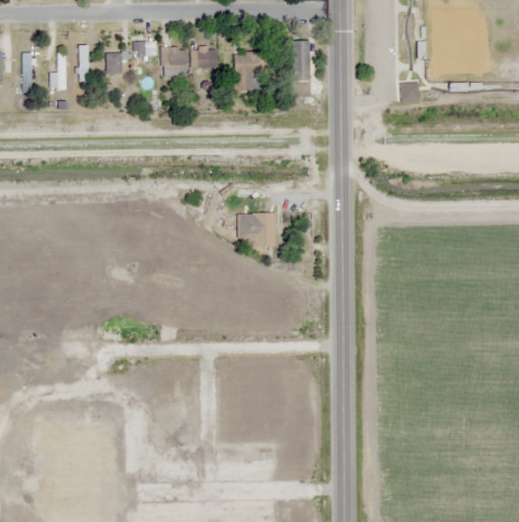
[(310,41),(290,41),(290,81),(310,81),(310,41)]
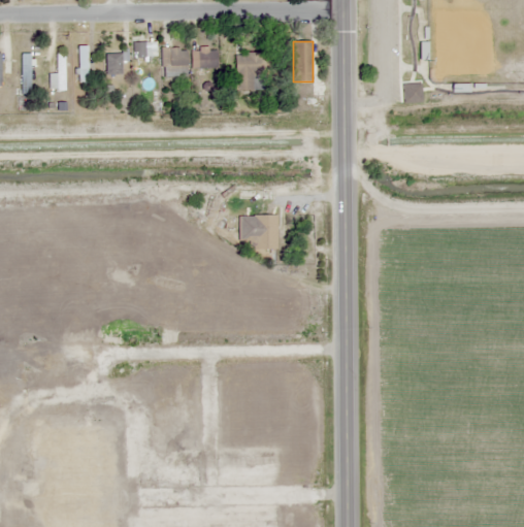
[(149,57),(149,43),(135,43),(135,57),(149,57)]
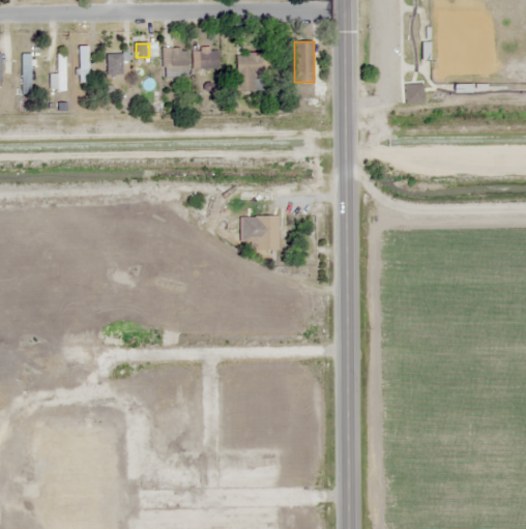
[(80,84),(90,84),(90,47),(80,47),(80,84)]
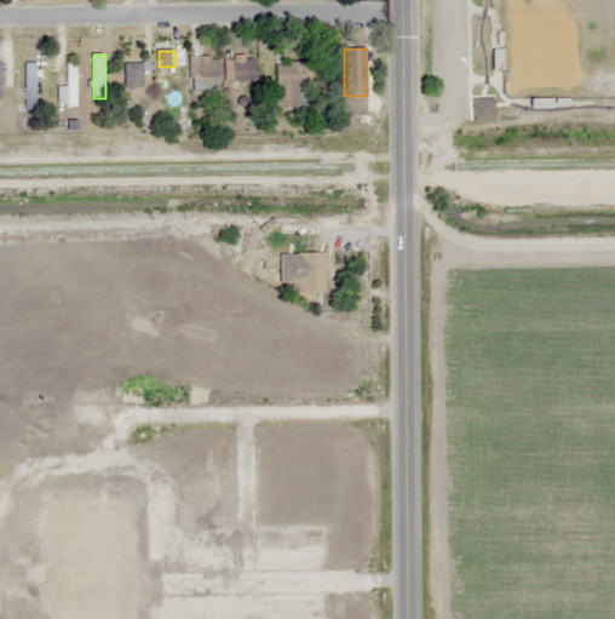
[(193,57),(193,82),(222,82),(222,57),(193,57)]
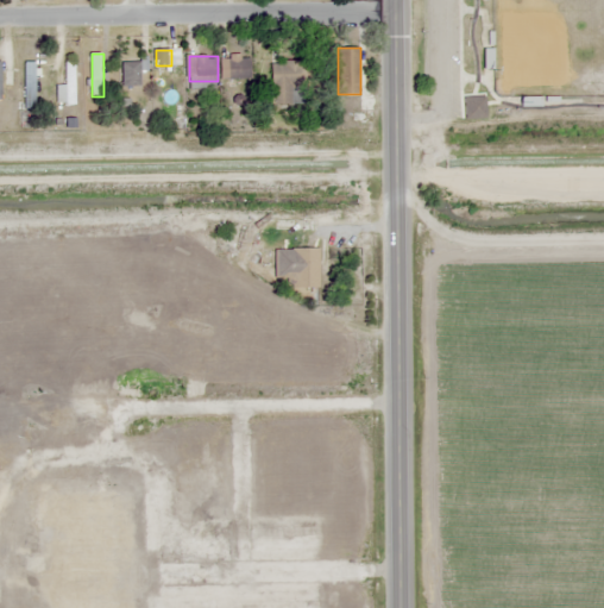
[(255,60),(230,60),(230,80),(255,80),(255,60)]
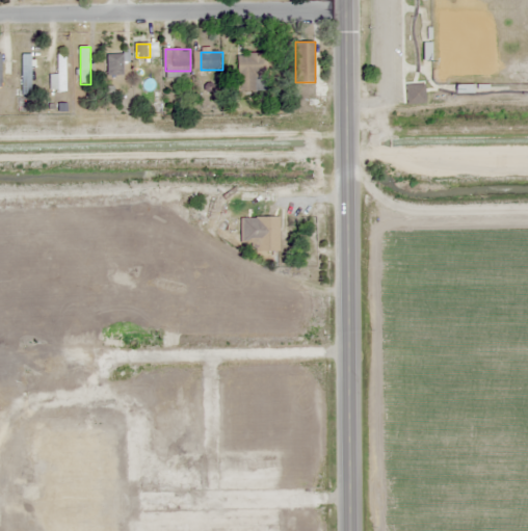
[(58,75),(51,75),(51,91),(68,91),(68,54),(58,54),(58,75)]
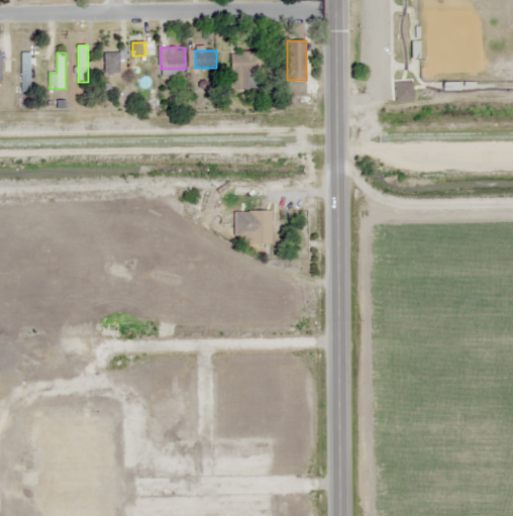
[(121,54),(105,54),(105,75),(121,75),(121,54)]
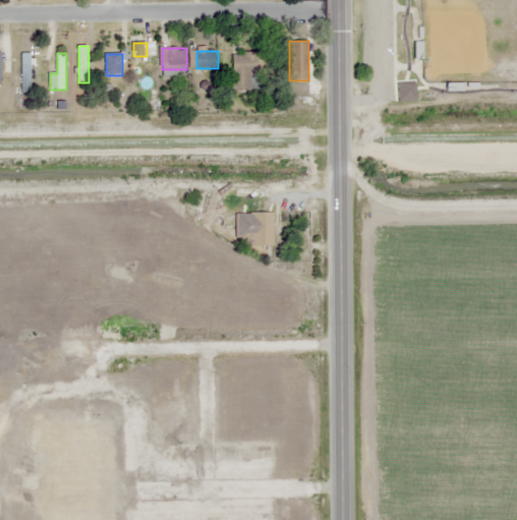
[(251,76),(263,76),(263,54),(234,54),(234,90),(251,90),(251,76)]
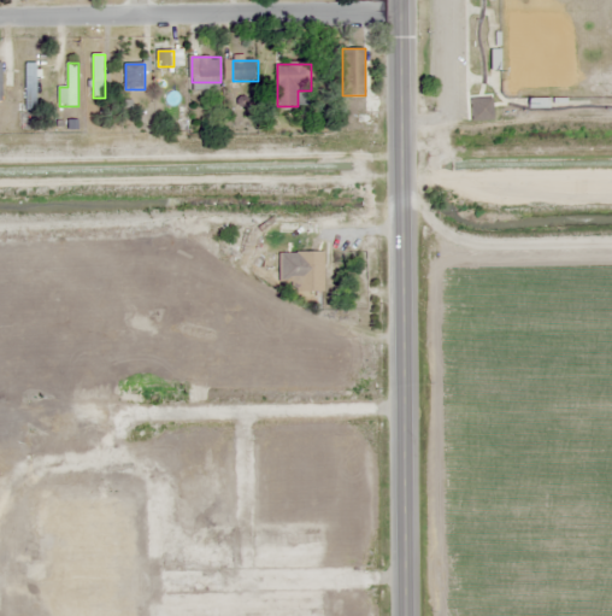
[(39,80),(46,80),(46,65),(27,65),(27,110),(39,110),(39,80)]
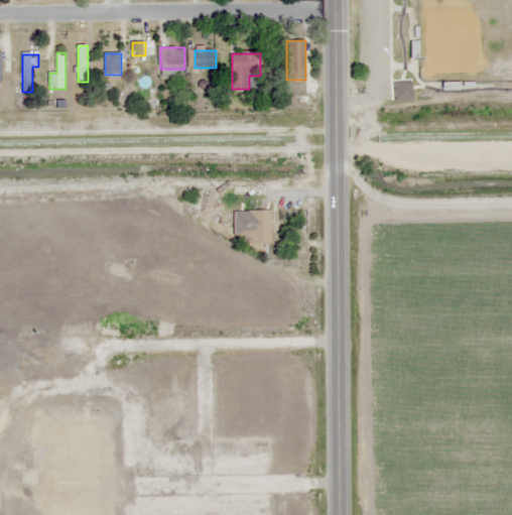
[(411,101),(411,83),(395,83),(395,101),(411,101)]
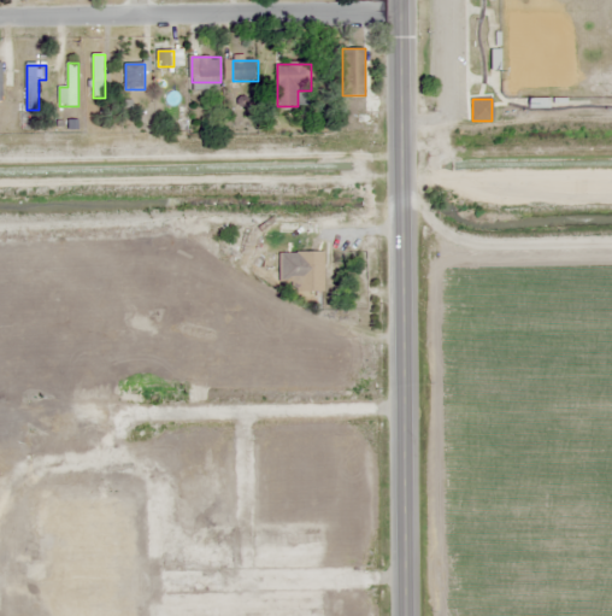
[(281,252),(281,292),(325,292),(325,252),(281,252)]
